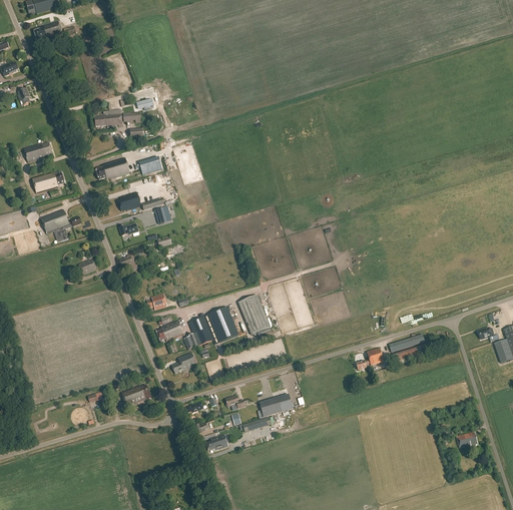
[(26,0),(29,12),(32,11),(32,12),(36,11),(37,12),(58,6),(56,0),(26,0)]
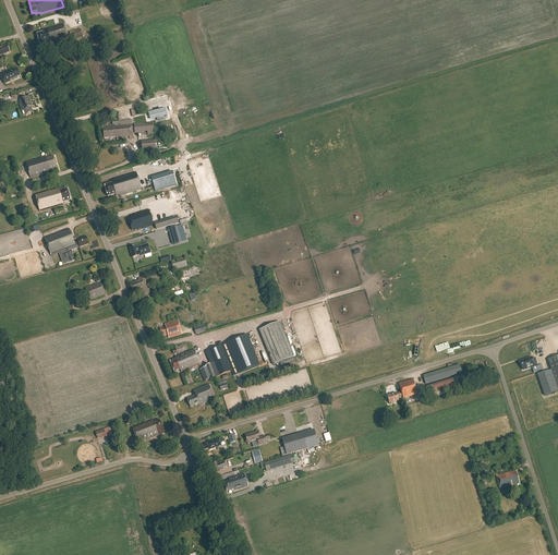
[(69,37),(63,20),(41,26),(43,29),(37,32),(40,44),(47,41),(47,43),(51,40),(51,43),(69,37)]
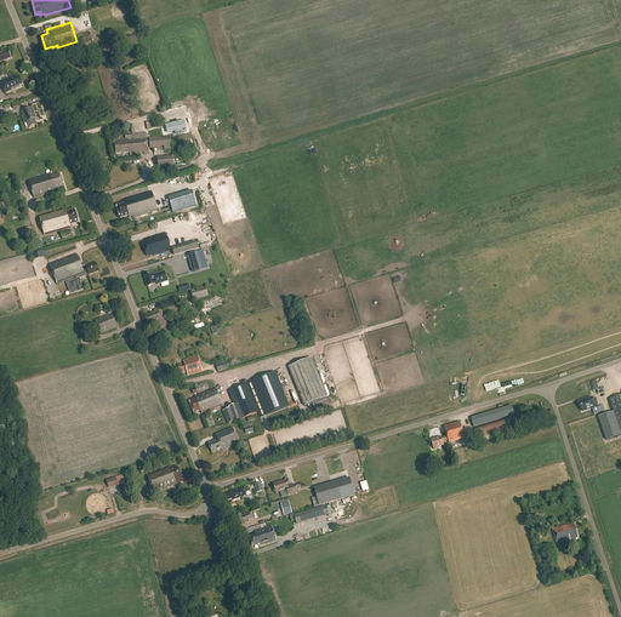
[(80,43),(92,39),(90,29),(77,33),(80,43)]
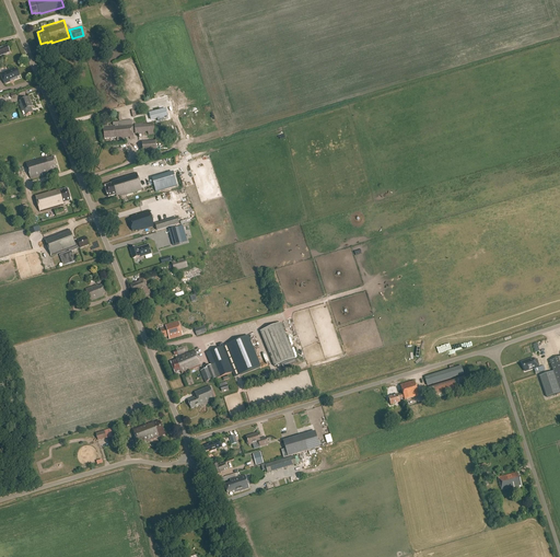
[(0,53),(10,49),(7,43),(2,45),(2,44),(0,45),(0,53)]
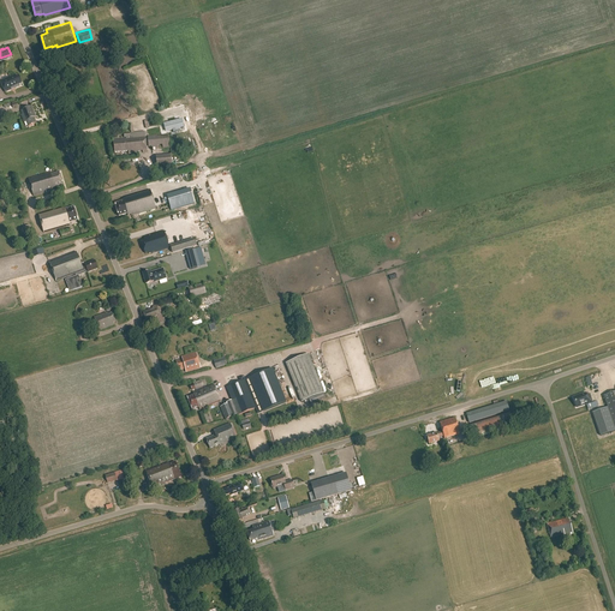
[(16,72),(0,77),(0,78),(4,89),(11,87),(11,85),(15,83),(15,85),(19,83),(19,82),(22,81),(19,72),(17,73),(16,72)]
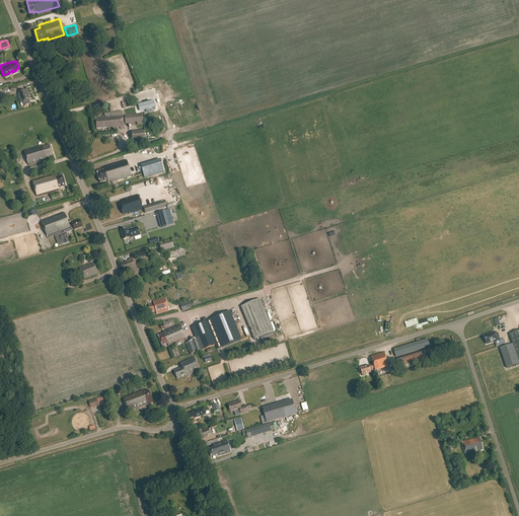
[(18,91),(19,94),(23,104),(30,101),(28,97),(30,96),(26,87),(18,91)]
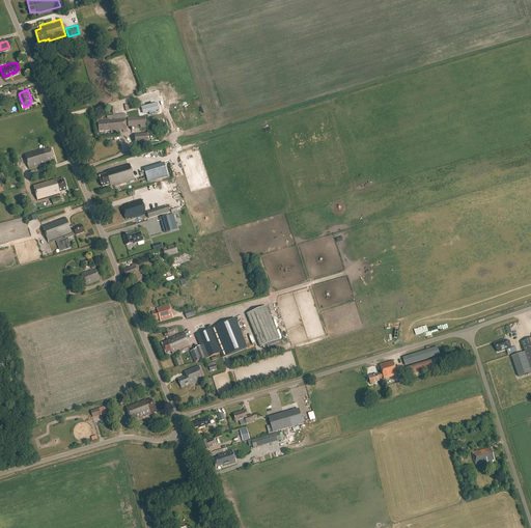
[(107,112),(107,118),(98,119),(99,130),(111,129),(111,131),(120,130),(120,128),(123,128),(123,130),(127,129),(126,111),(107,112)]
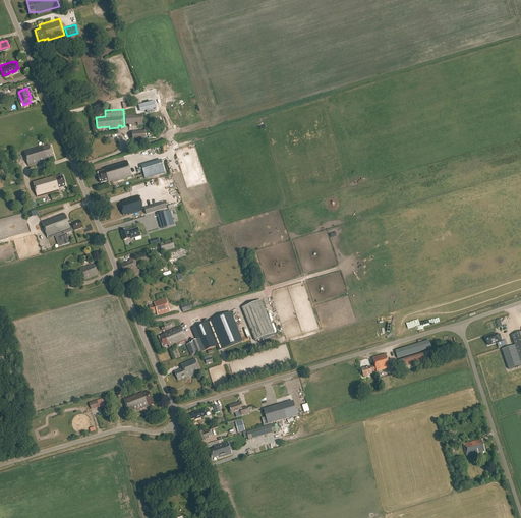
[(137,123),(145,122),(143,112),(133,113),(133,112),(124,113),(125,121),(127,121),(127,122),(128,122),(128,123),(134,123),(134,121),(137,121),(137,123)]
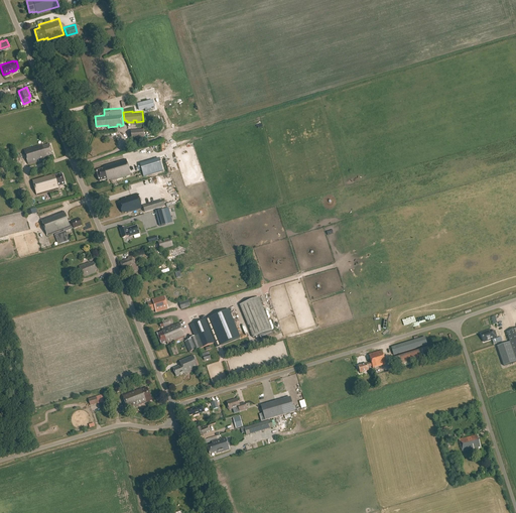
[(144,127),(132,128),(133,138),(145,138),(144,127)]
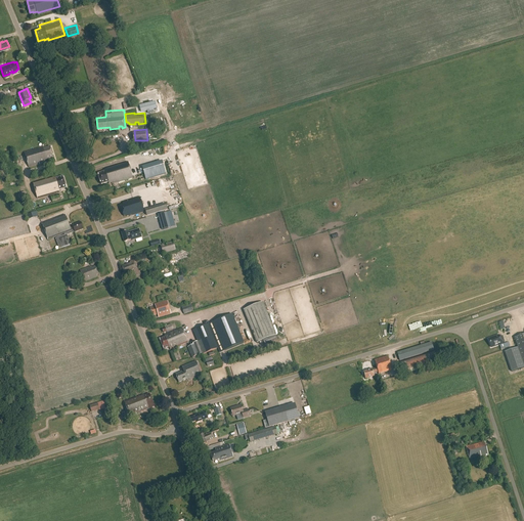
[(54,155),(51,144),(43,146),(43,144),(40,145),(25,149),(29,165),(47,160),(47,157),(54,155)]
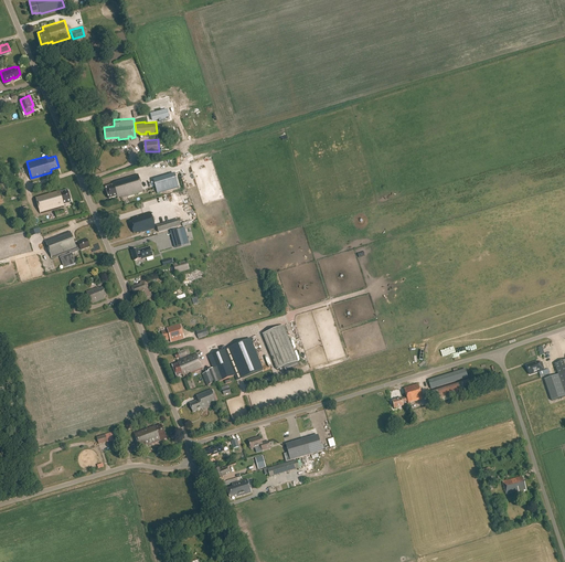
[(157,191),(179,184),(176,171),(153,178),(157,191)]
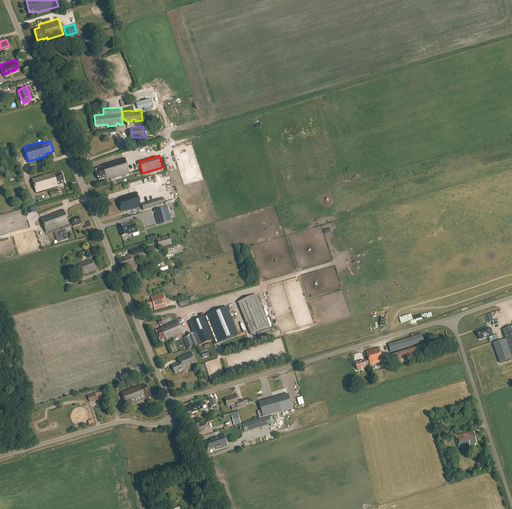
[(109,177),(114,176),(125,172),(130,171),(125,156),(103,163),(103,165),(96,167),(99,178),(106,176),(106,177),(109,176),(109,177)]
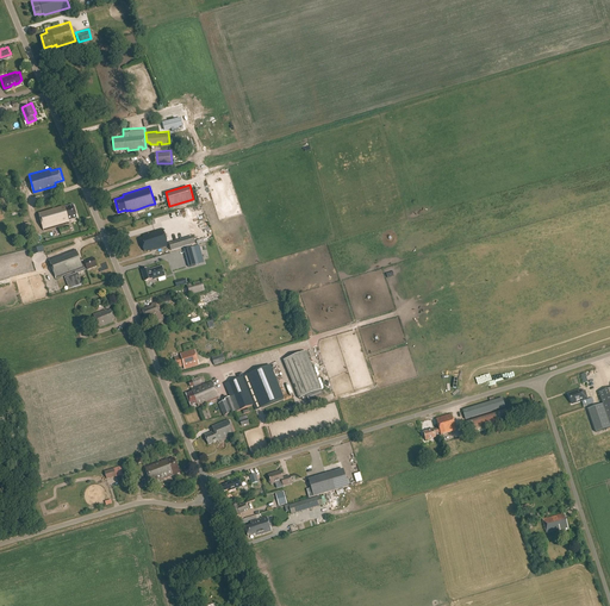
[(76,216),(73,202),(64,205),(62,202),(38,210),(43,227),(69,220),(68,218),(76,216)]
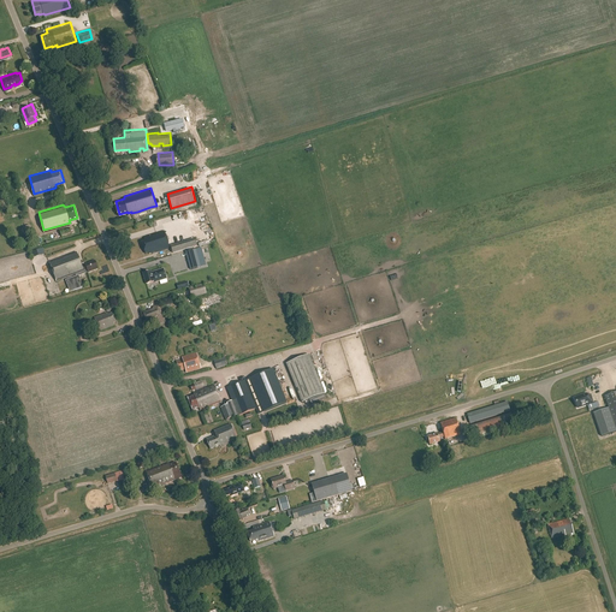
[(170,245),(164,229),(143,235),(144,237),(141,238),(146,251),(148,250),(149,251),(153,250),(170,245)]
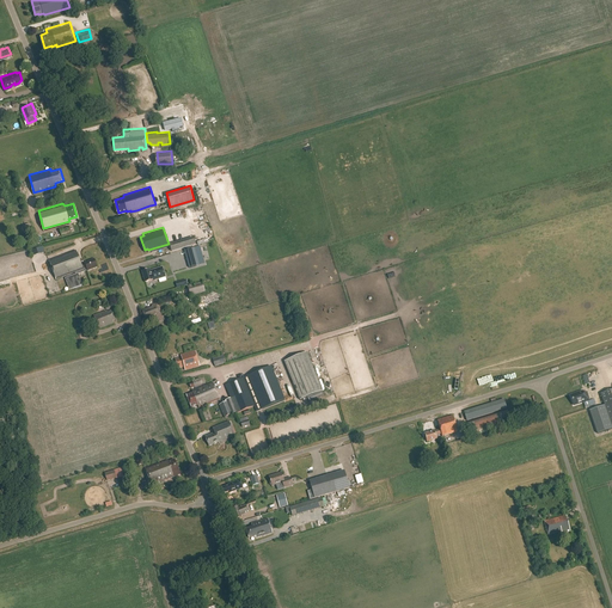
[(169,240),(171,247),(195,240),(193,233),(169,240)]
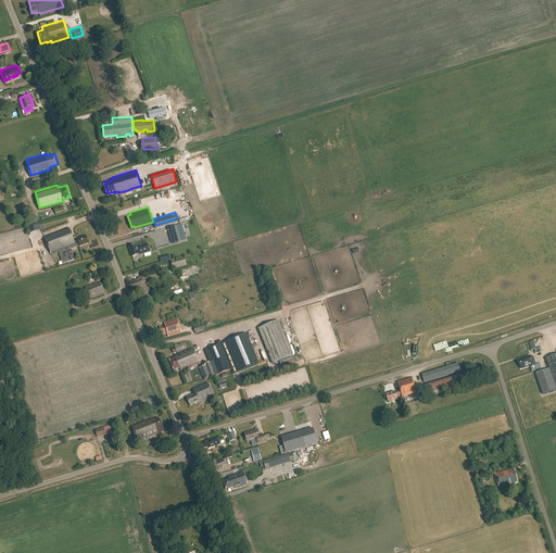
[(180,236),(186,235),(181,222),(167,225),(172,241),(181,238),(180,236)]
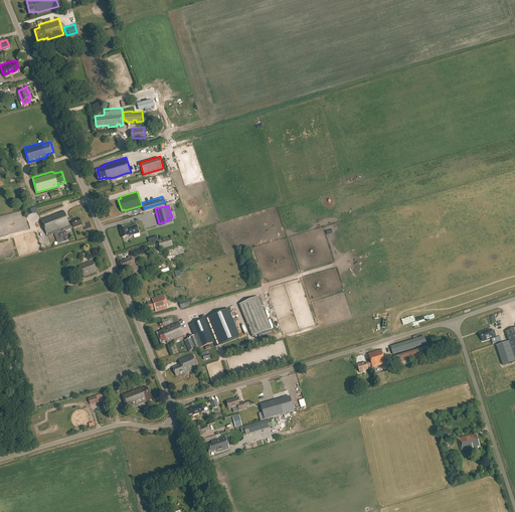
[(64,208),(41,217),(47,232),(62,226),(63,228),(54,232),(58,242),(69,237),(65,228),(73,225),(82,222),(79,215),(70,219),(70,220),(68,220),(64,208)]
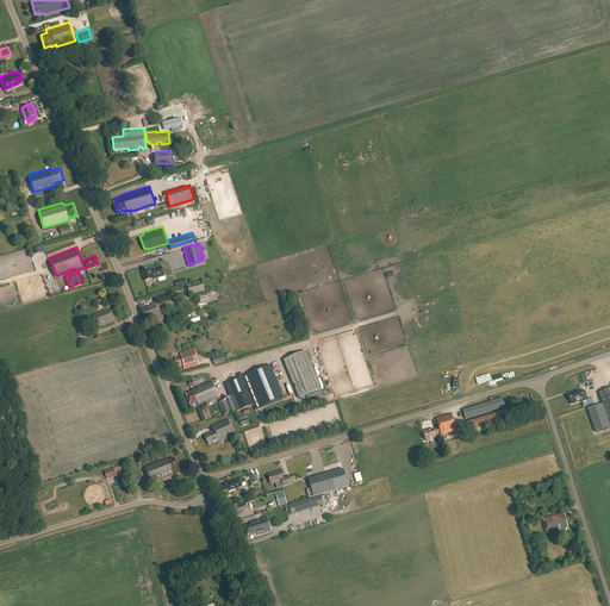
[(151,268),(150,268),(149,266),(142,268),(144,279),(153,276),(153,275),(154,274),(154,276),(166,274),(162,263),(151,267),(151,268)]
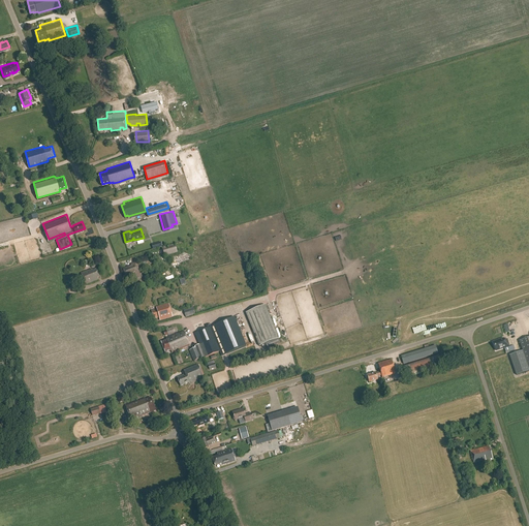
[(162,245),(164,254),(178,250),(175,242),(162,245)]
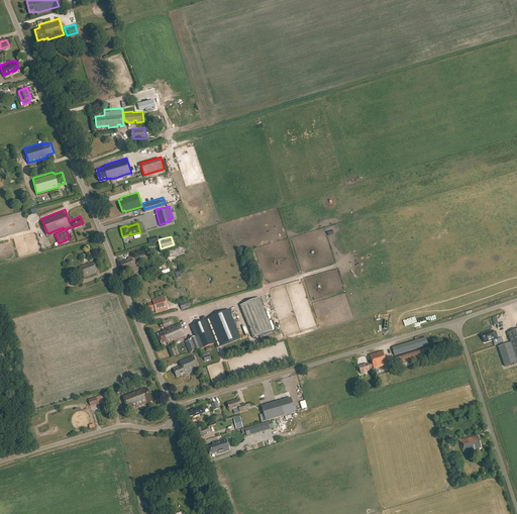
[(137,265),(133,253),(128,255),(128,258),(126,259),(126,258),(120,261),(123,269),(124,268),(125,270),(137,265)]
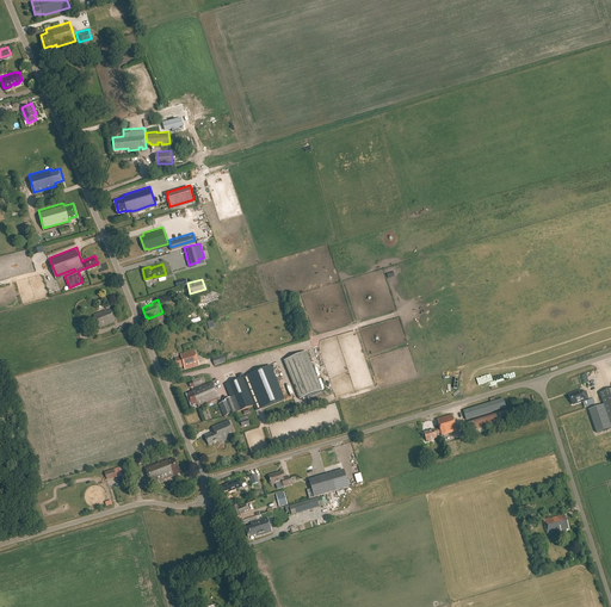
[(106,309),(105,308),(93,313),(98,326),(113,320),(112,317),(116,316),(112,308),(106,309)]
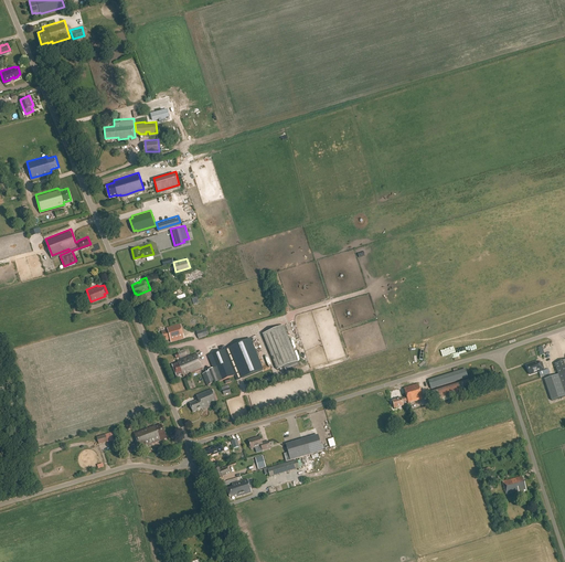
[(184,336),(180,321),(167,326),(168,328),(161,330),(163,337),(166,336),(167,337),(170,337),(171,339),(184,336)]
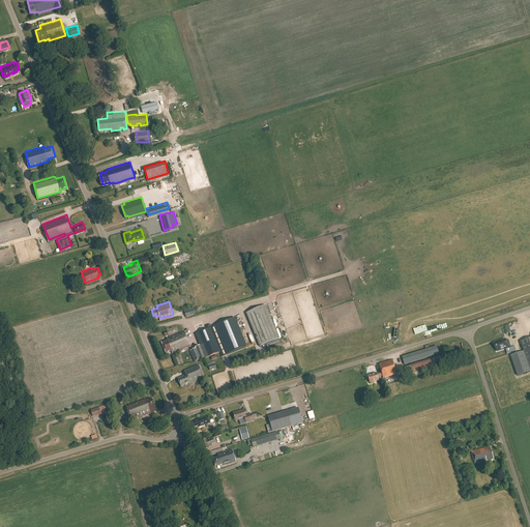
[(265,303),(245,311),(259,345),(265,342),(266,345),(270,344),(271,345),(281,341),(265,303)]
